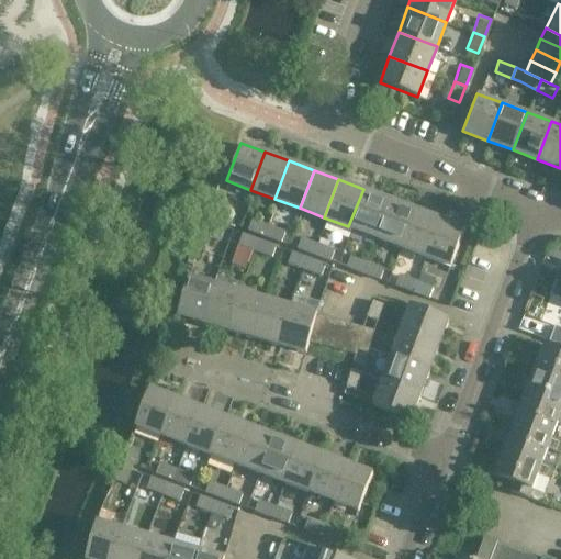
[(373,236),(388,198),(363,189),(348,226),(373,236)]
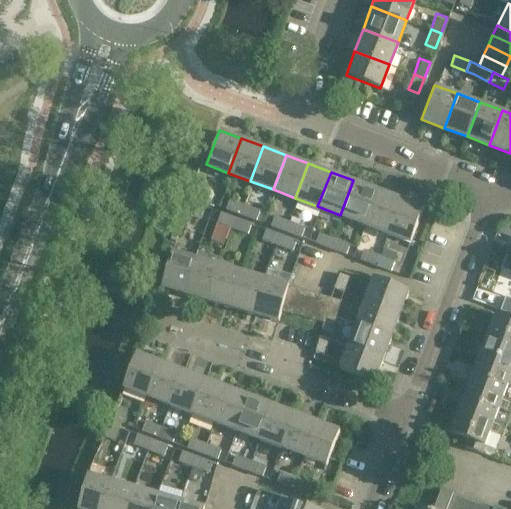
[(363,223),(376,189),(353,180),(340,215),(363,223)]
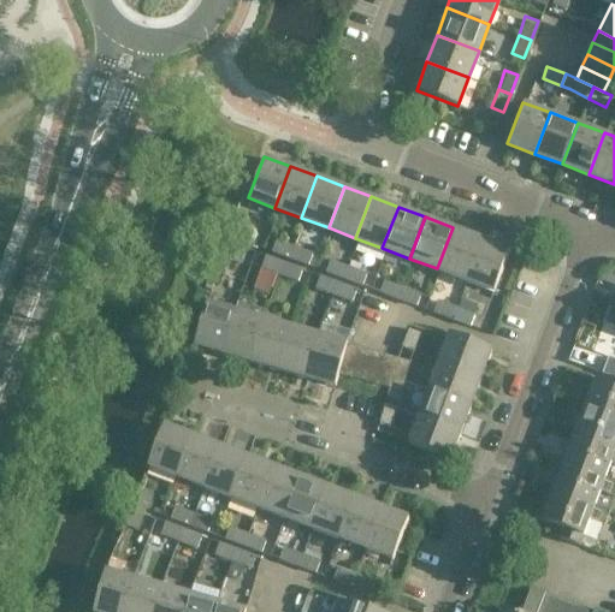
[(231,238),(244,243),(252,225),(238,220),(238,221),(231,238)]
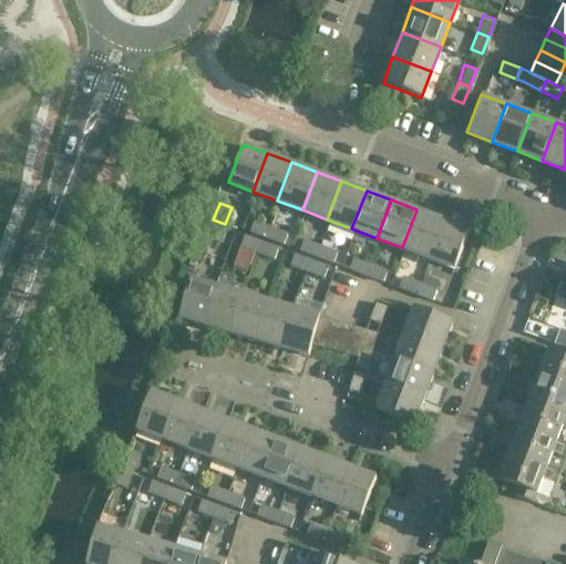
[(426,257),(442,218),(417,209),(402,247),(426,257)]
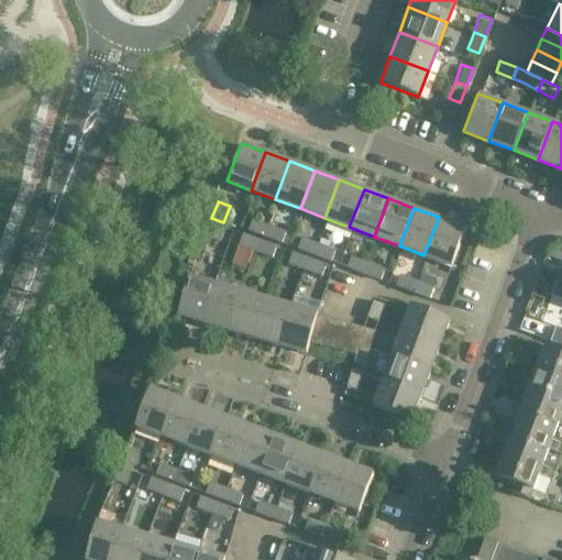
[(262,235),(267,222),(251,217),(245,229),(262,235)]
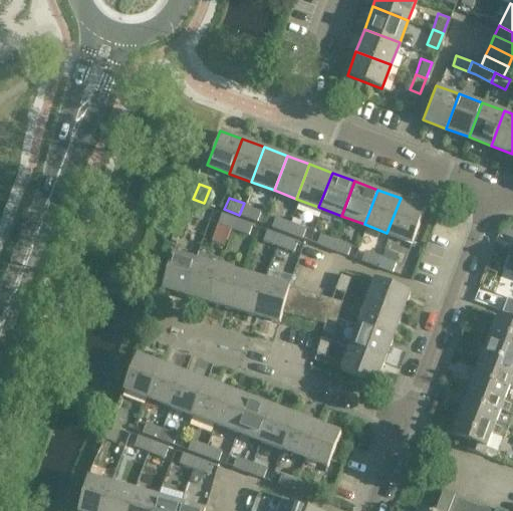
[(401,198),(387,233),(411,242),(424,207),(401,198)]
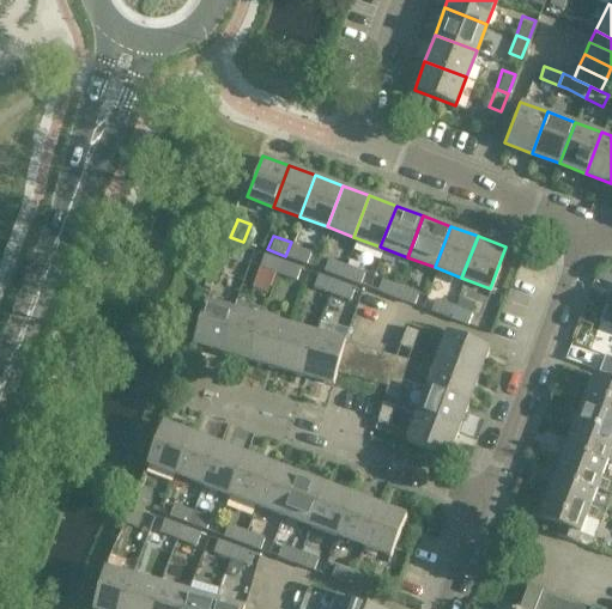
[(237,260),(242,244),(243,242),(230,237),(223,255),(224,255),(237,260)]
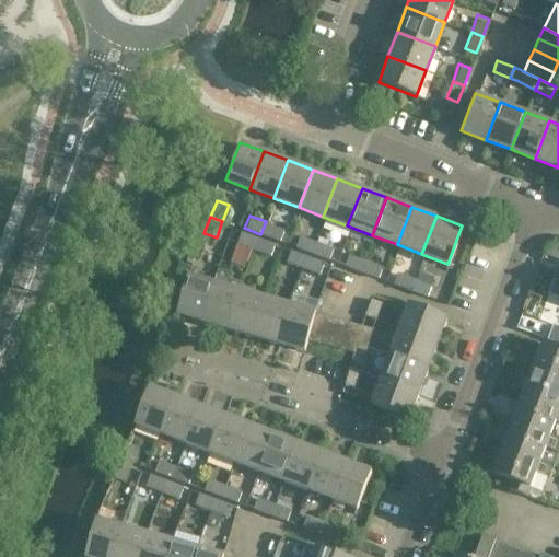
[(266,221),(260,234),(278,240),(283,228),(266,221)]
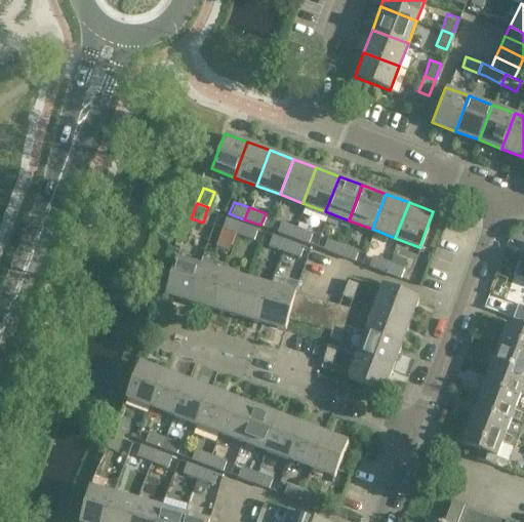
[(226,215),(225,216),(220,227),(236,233),(241,222),(226,215)]
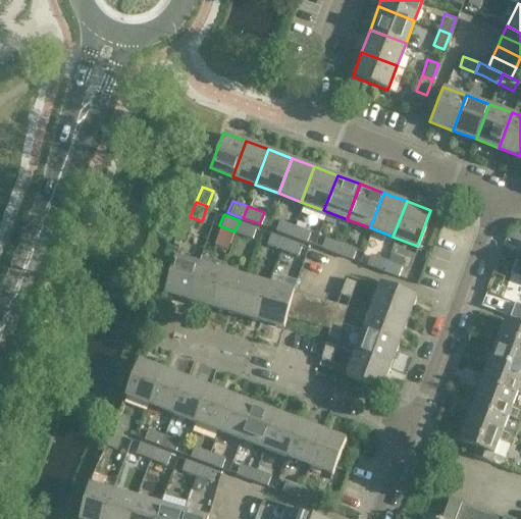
[(290,235),(294,223),(278,218),(274,229),(290,235)]
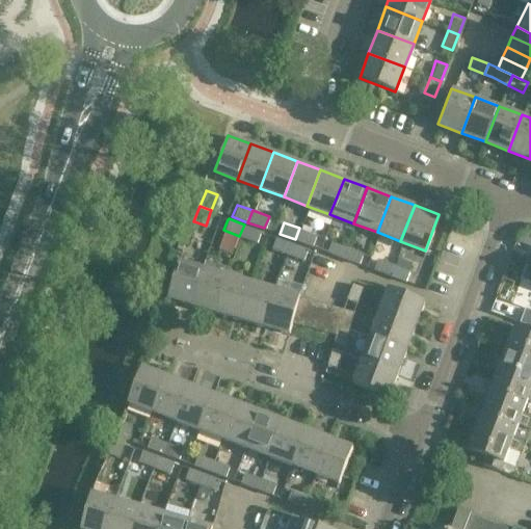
[(256,241),(260,231),(260,230),(244,225),(239,236),(256,241)]
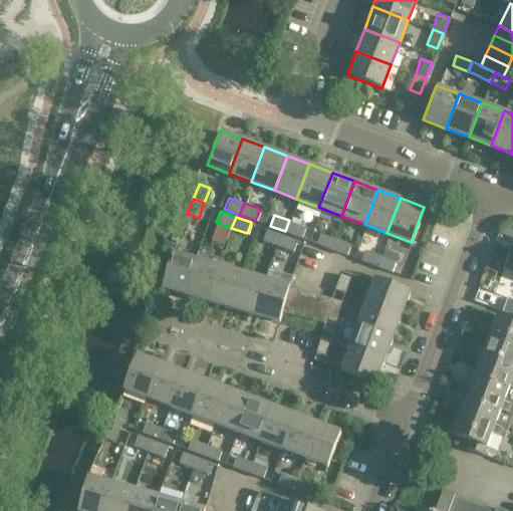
[(289,220),(285,231),(300,237),(304,226),(289,220)]
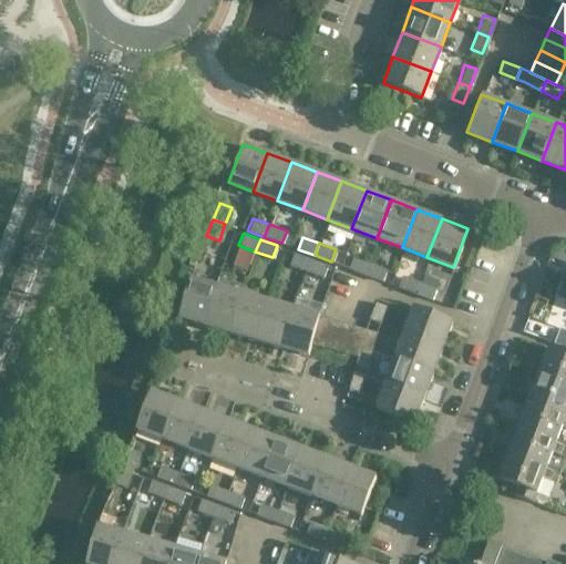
[(294,252),(292,253),(288,264),(306,270),(310,258),(294,252)]
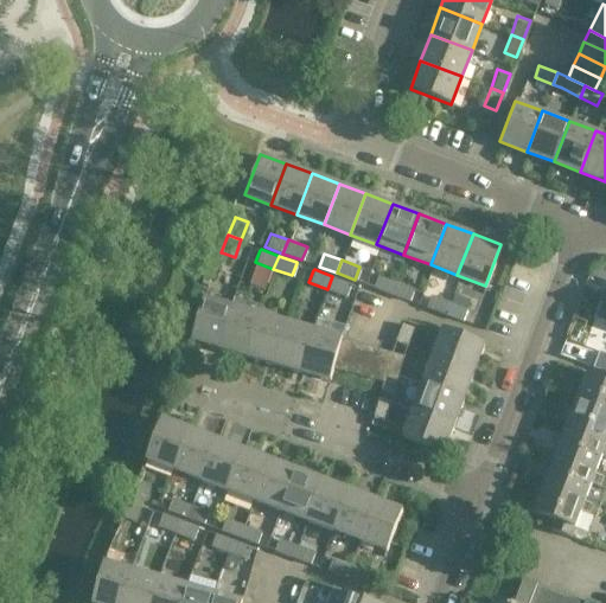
[(371,286),(389,293),(390,293),(395,280),(376,273),(371,286)]
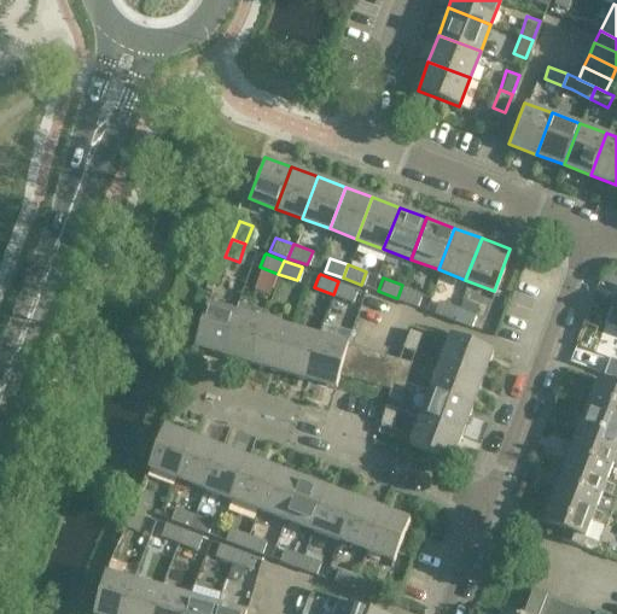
[(351,300),(356,288),(356,287),(338,281),(333,294),(351,300)]
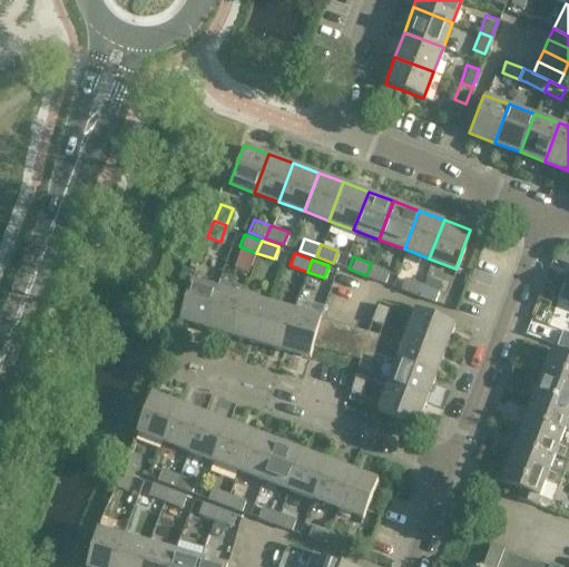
[(383,282),(384,281),(389,270),(371,263),(366,275),(383,282)]
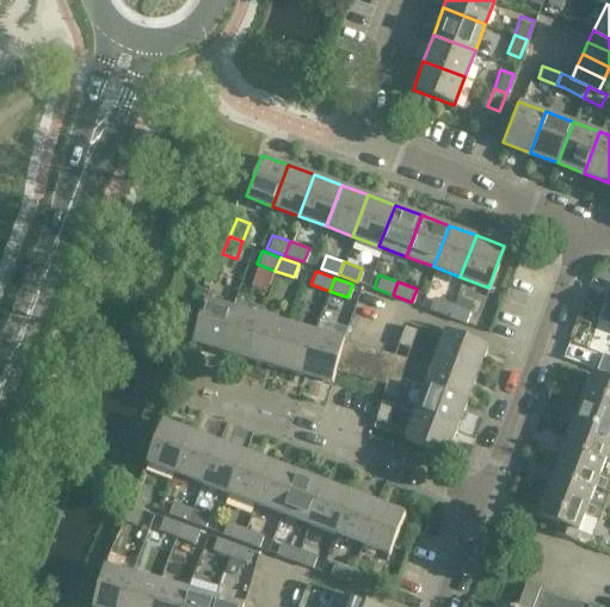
[(447,315),(451,302),(451,301),(433,295),(429,308),(447,315)]
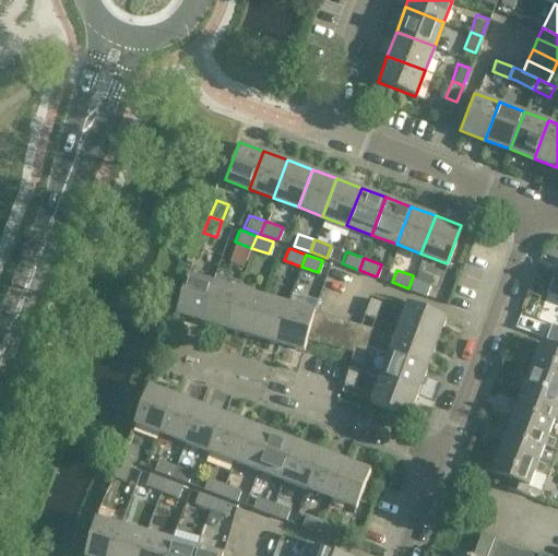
[(201,319),(212,281),(186,273),(175,312),(201,319)]
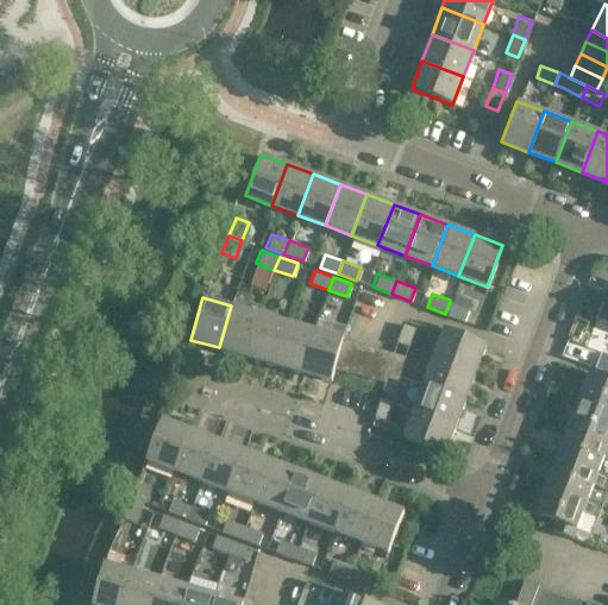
[(450,301),(445,314),(463,321),(468,308),(450,301)]
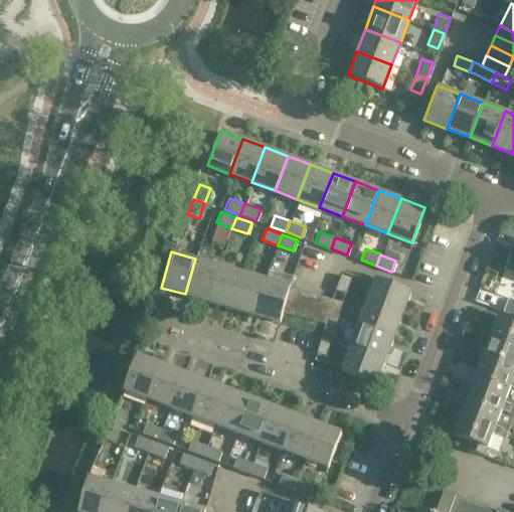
[(195,259),(185,294),(208,301),(218,265),(195,259)]
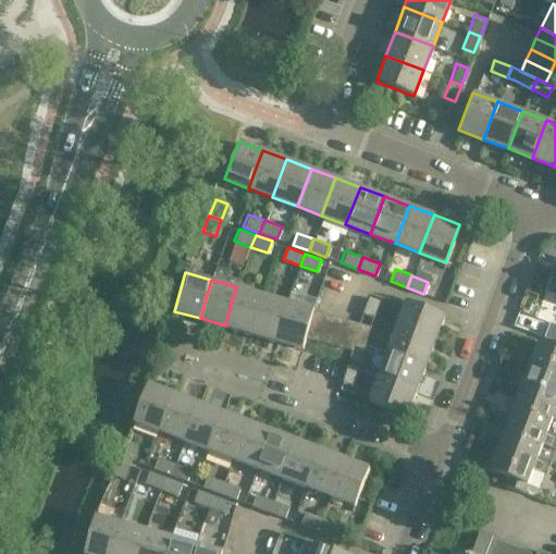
[(236,286),(225,325),(250,333),(261,294),(236,286)]
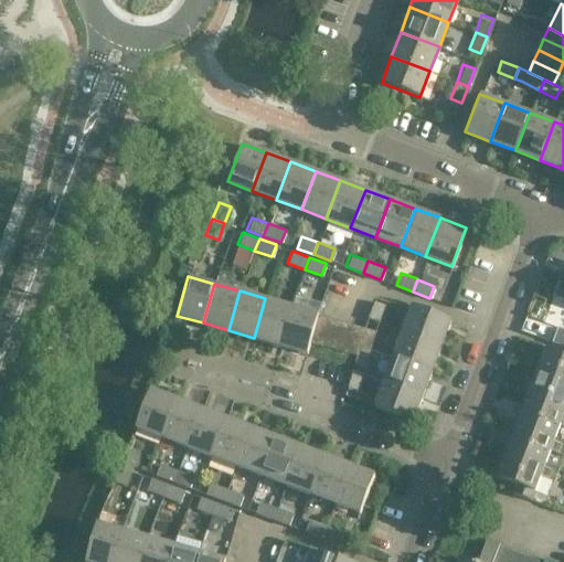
[(265,298),(254,338),(279,345),(290,306),(265,298)]
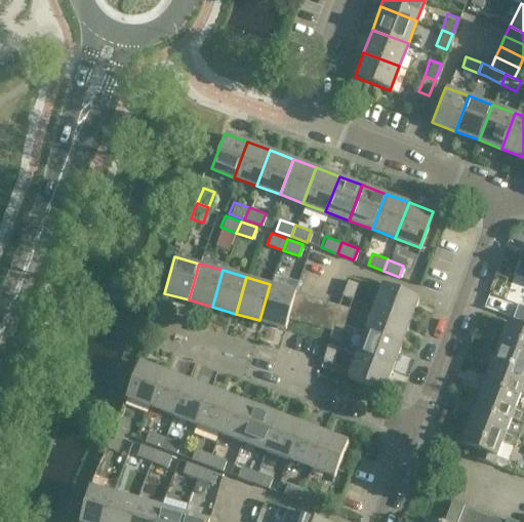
[(340,294),(341,294),(351,297),(357,282),(347,278),(340,294)]
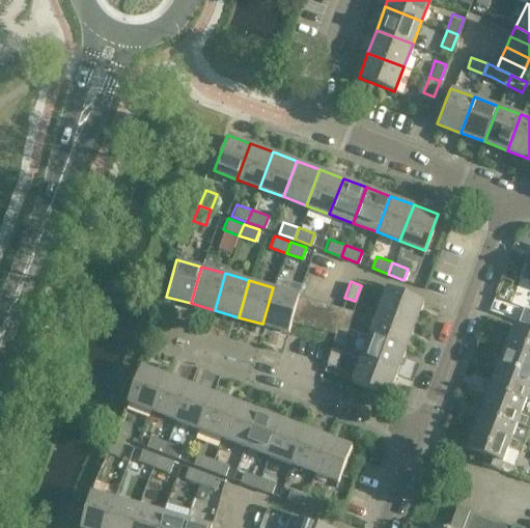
[(422,300),(386,286),(377,310),(413,325),(422,300)]
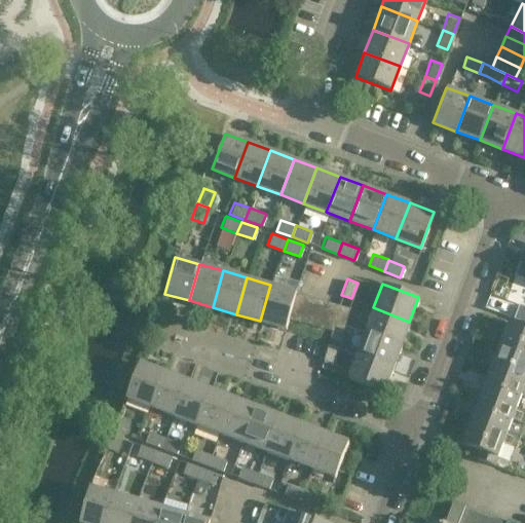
[(270,285),(260,321),(285,328),(288,316),(295,292),(295,291),(270,285)]
